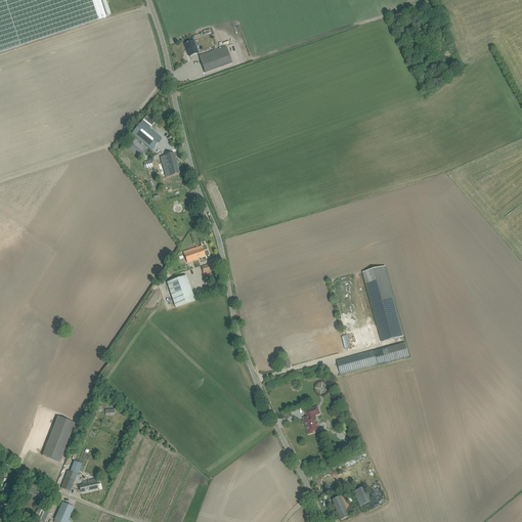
[(0,49),(18,44),(104,15),(99,0),(0,0),(0,49)]
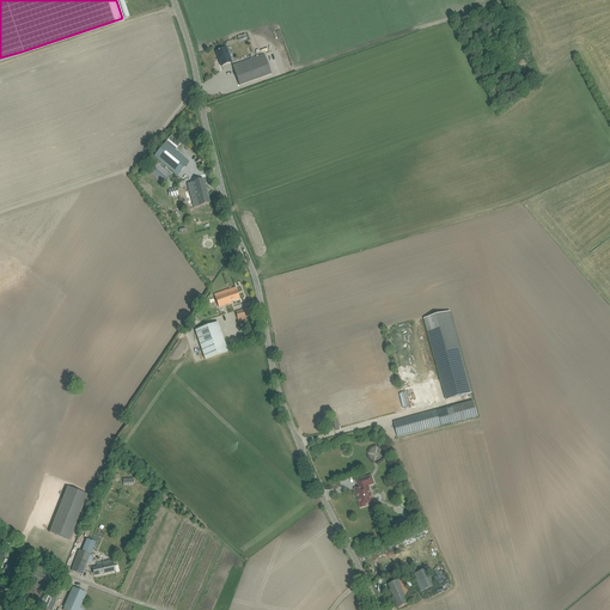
[(237,26),(238,35),(246,32),(245,24),(237,26)]
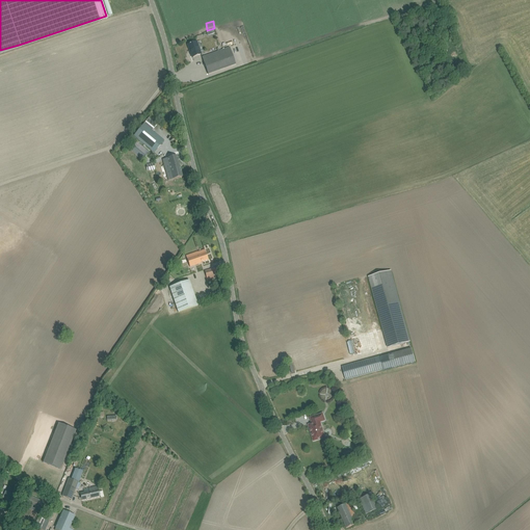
[(188,49),(191,55),(200,52),(194,40),(188,42),(187,42),(187,43),(185,43),(187,49),(188,49)]
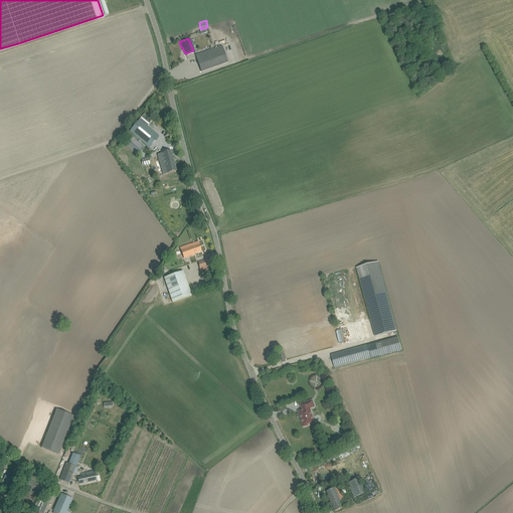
[(193,53),(199,70),(226,60),(220,44),(193,53)]
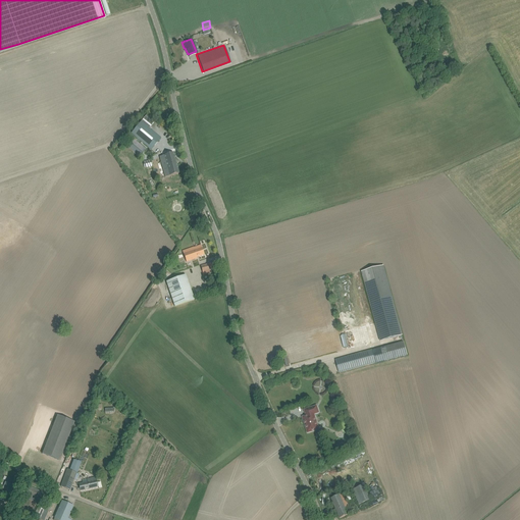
[(131,130),(130,132),(149,148),(158,137),(139,120),(131,130)]
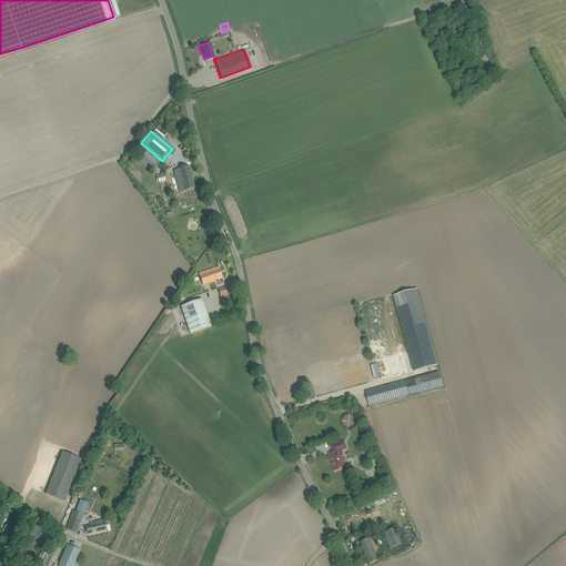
[(143,149),(135,158),(150,169),(157,161),(143,149)]
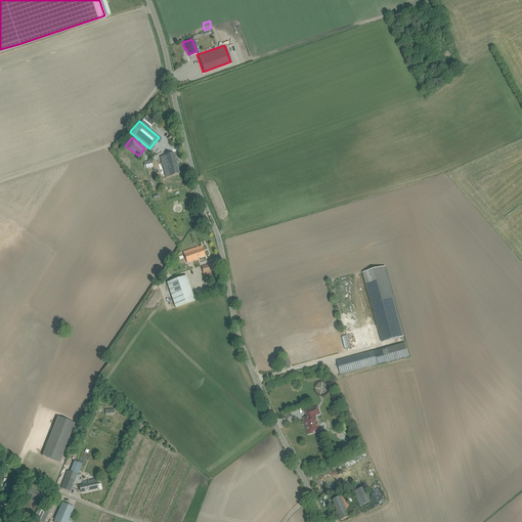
[(177,172),(172,151),(159,156),(164,176),(177,172)]
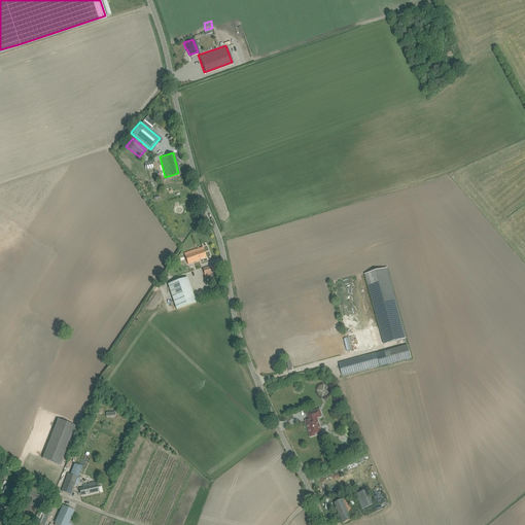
[(150,159),(143,161),(144,167),(145,167),(145,170),(150,169),(150,166),(151,166),(150,159)]
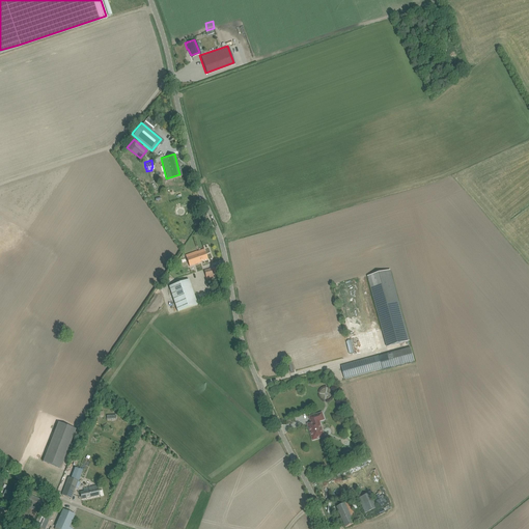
[(195,251),(195,250),(184,253),(188,265),(198,260),(205,257),(202,248),(198,249),(198,250),(195,251)]
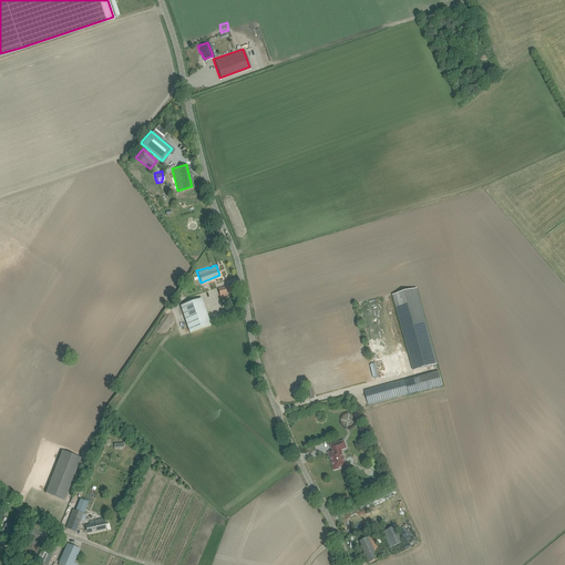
[(216,287),(218,298),(232,295),(229,284),(216,287)]
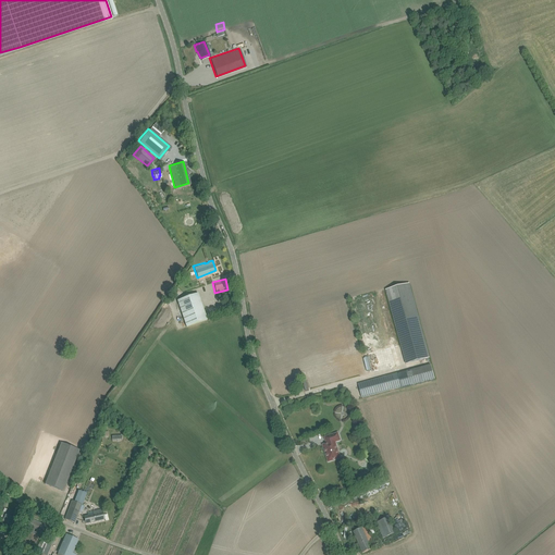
[(404,362),(428,356),(407,282),(383,288),(404,362)]
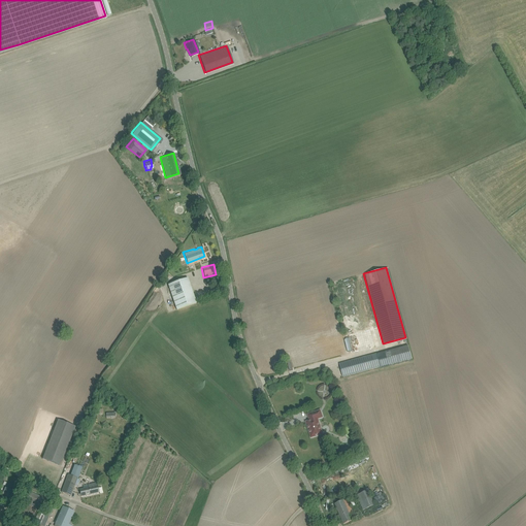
[(194,301),(186,276),(166,283),(174,307),(194,301)]
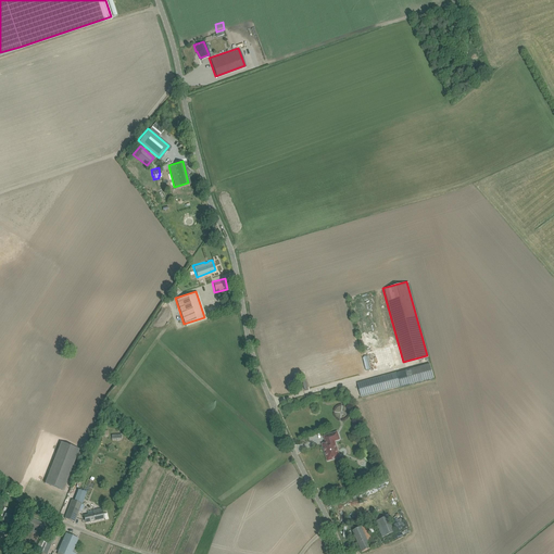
[(408,378),(433,374),(430,356),(410,361),(411,367),(407,368),(408,378)]
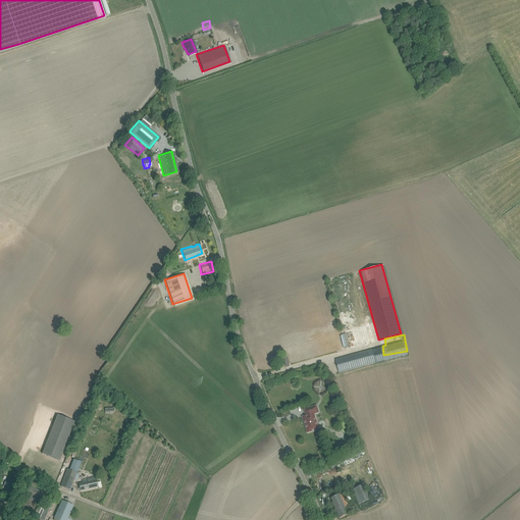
[(338,371),(374,361),(371,348),(333,358),(338,371)]
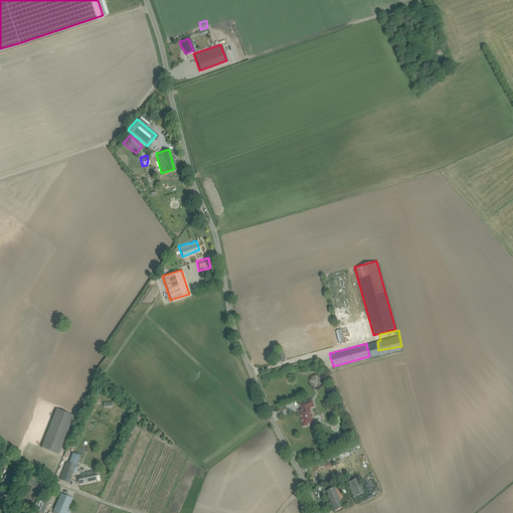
[(301,408),(298,409),(301,417),(299,417),(302,424),(311,421),(308,411),(309,411),(308,406),(312,405),(310,398),(299,402),(301,408)]
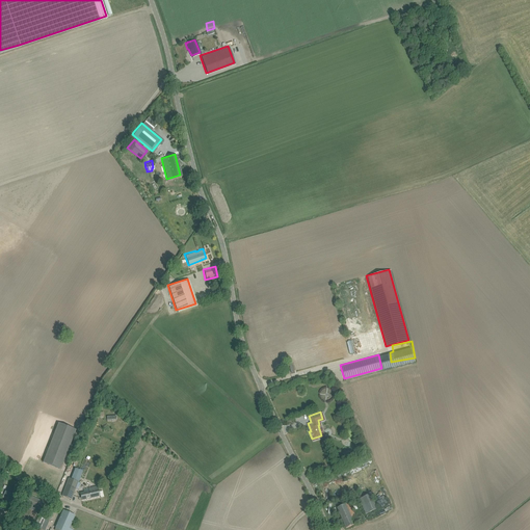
[(74,428),(56,421),(41,460),(58,468),(74,428)]
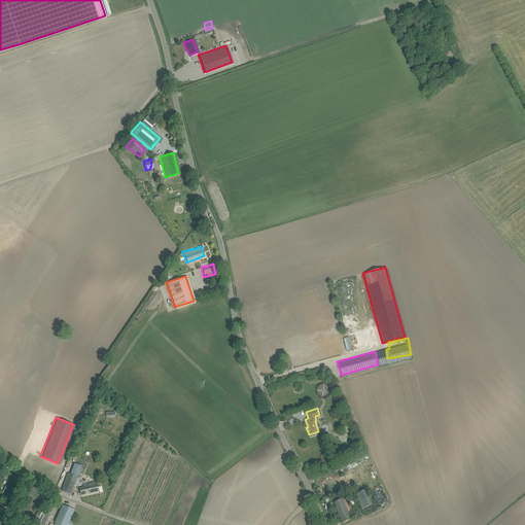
[(75,476),(66,471),(60,489),(69,493),(75,476)]
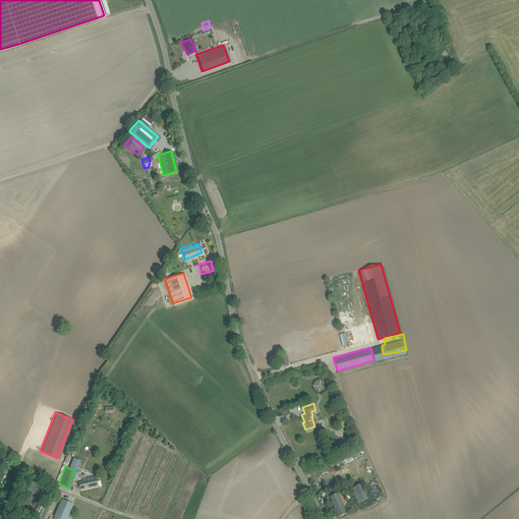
[(85,479),(76,481),(78,487),(87,485),(87,486),(96,484),(94,474),(84,476),(85,479)]
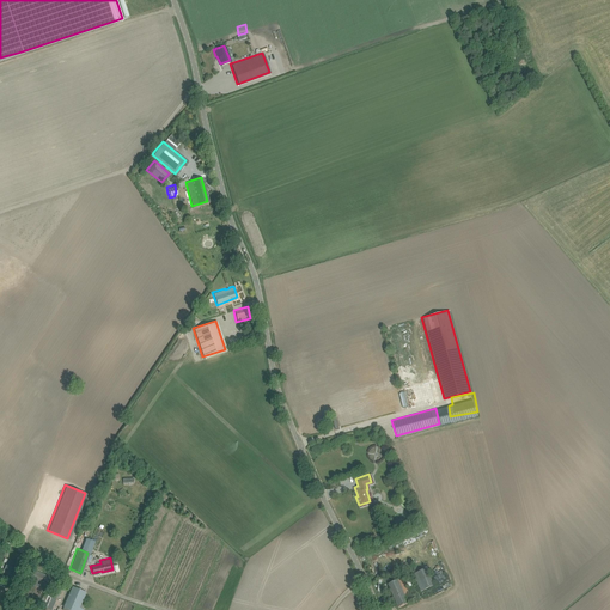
[(14,567),(4,563),(1,568),(12,573),(14,567)]
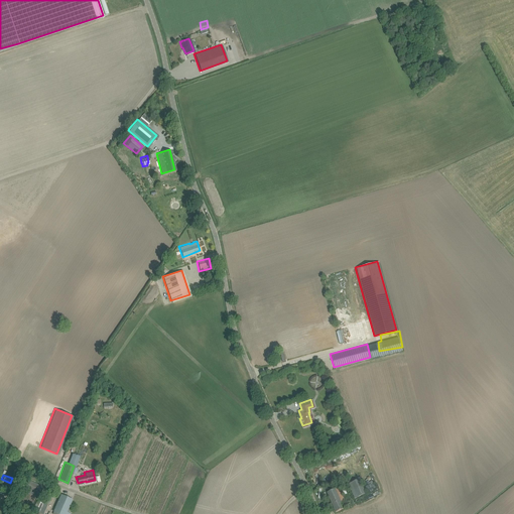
[(346,482),(353,497),(364,493),(358,477),(346,482)]
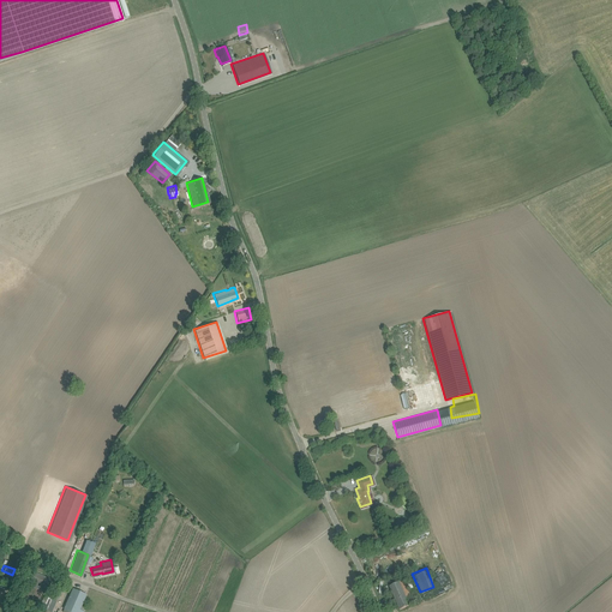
[(45,587),(49,579),(33,571),(29,580),(45,587)]
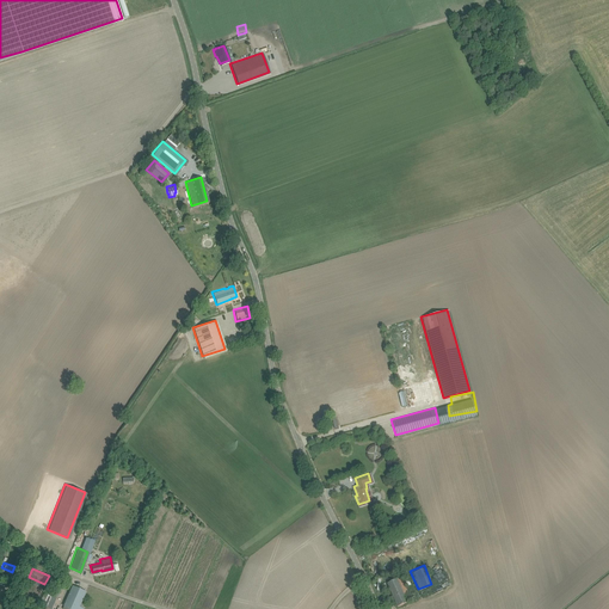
[(406,591),(399,576),(386,582),(395,606),(406,601),(403,592),(406,591)]
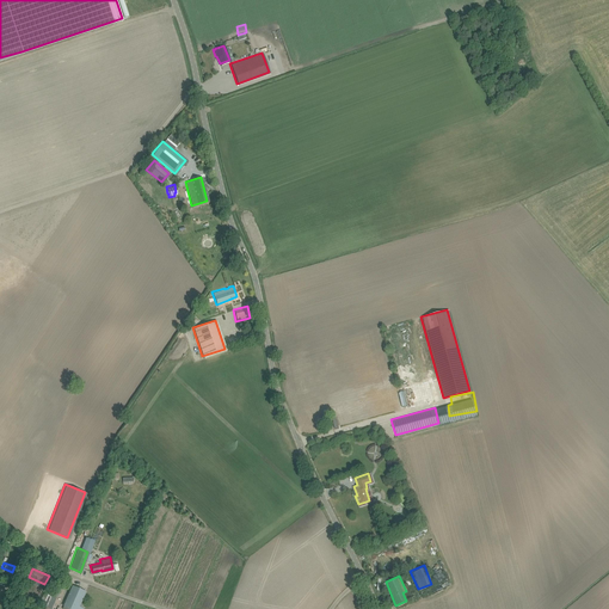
[(78,606),(84,591),(71,585),(62,604),(72,608),(80,608),(81,607),(78,606)]
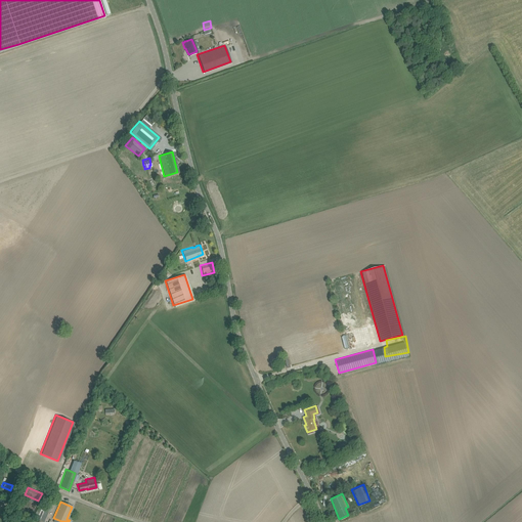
[(36,508),(32,516),(38,519),(42,510),(36,508)]
